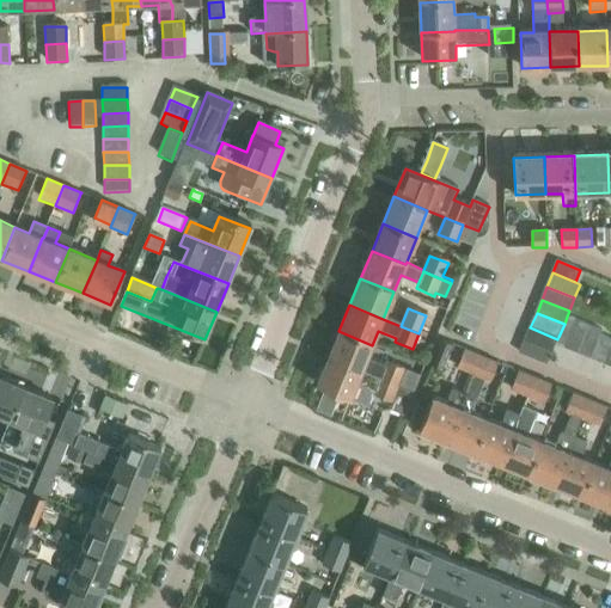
[(579,354),(590,325),(576,320),(566,347),(566,348),(579,354)]
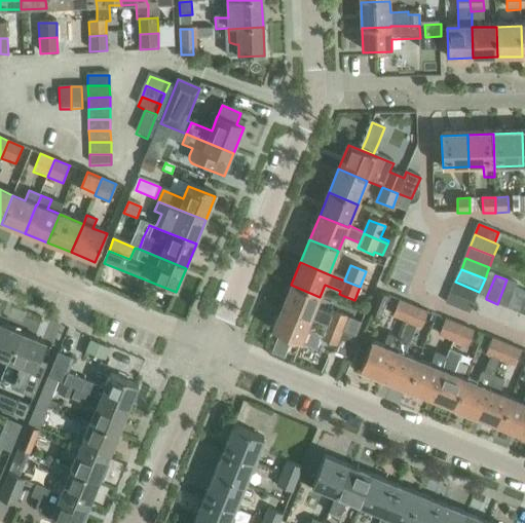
[(509,308),(517,289),(519,285),(507,279),(497,304),(509,308)]
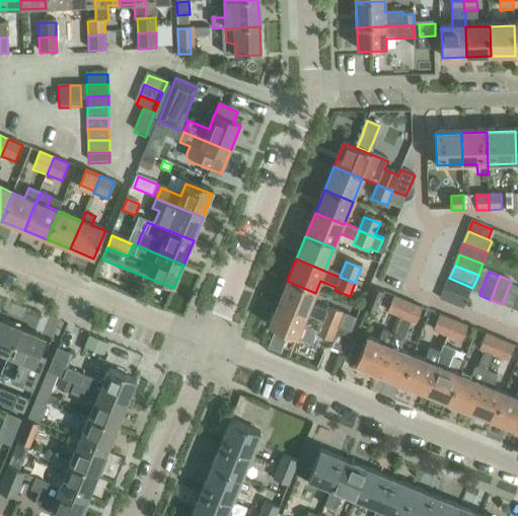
[(446,288),(469,297),(471,291),(472,288),(449,278),(446,288)]
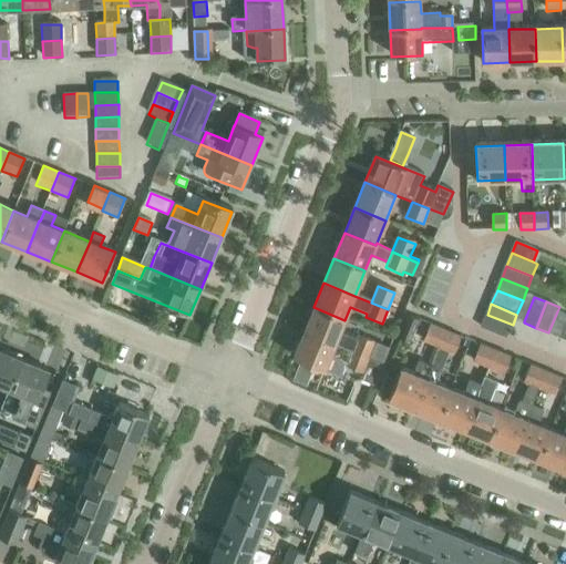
[(345,320),(314,307),(304,332),(368,359),(374,342),(358,336),(357,338),(340,331),(345,320)]
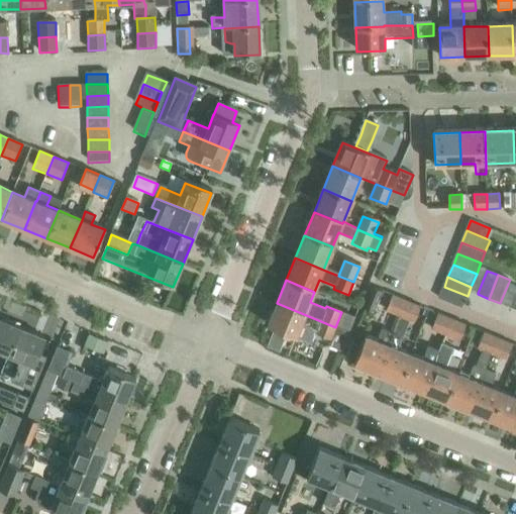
[(512,308),(515,297),(515,287),(508,284),(500,303),(512,308)]
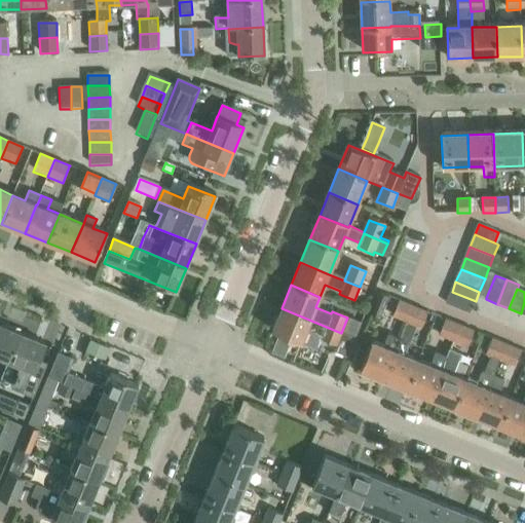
[(471,312),(476,301),(452,292),(447,303),(471,312)]
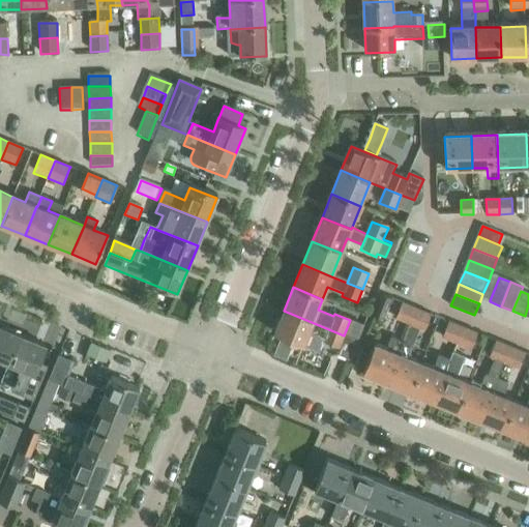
[(403,302),(395,320),(409,325),(416,308),(403,302)]
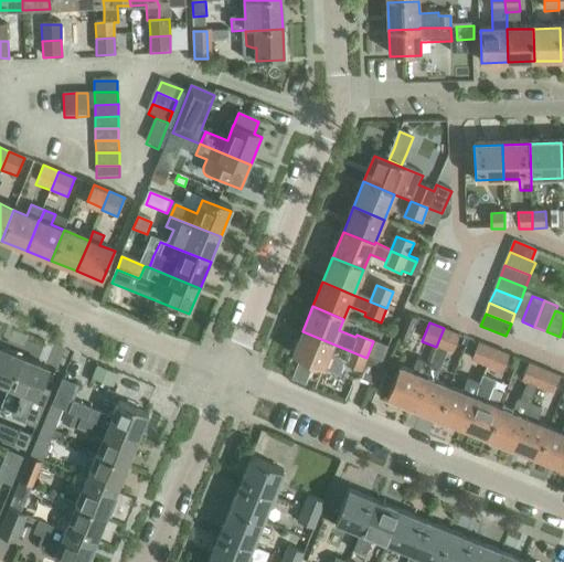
[(444,328),(436,347),(453,353),(460,335),(444,328)]
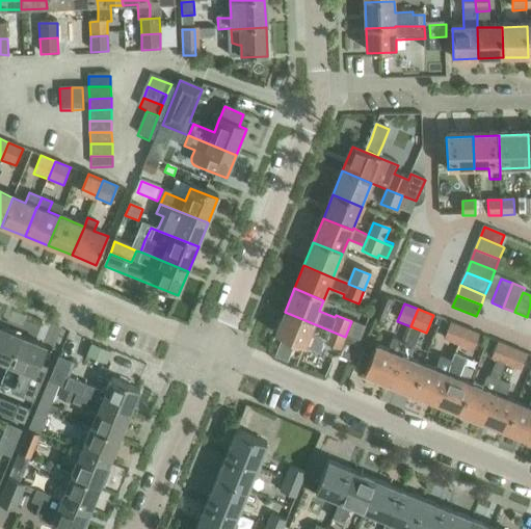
[(359,342),(345,337),(285,312),(274,336),(303,347),(309,335),(325,341),(323,344),(341,351),(339,356),(350,362),(359,342)]
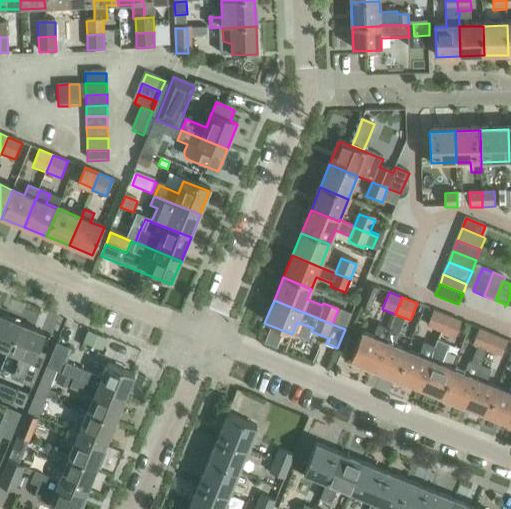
[(440,332),(447,316),(434,311),(428,327),(440,332)]
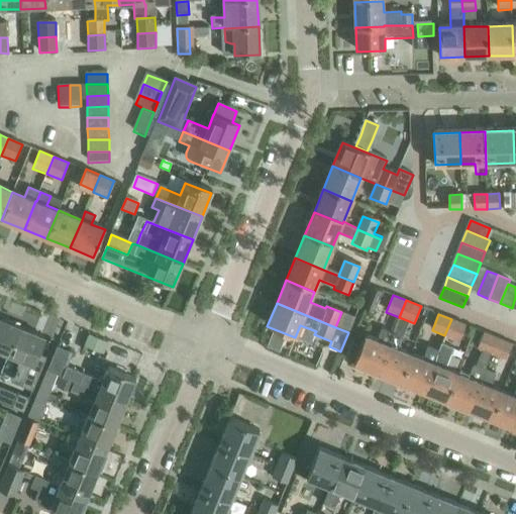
[(0,351),(9,355),(19,327),(0,319),(0,351)]
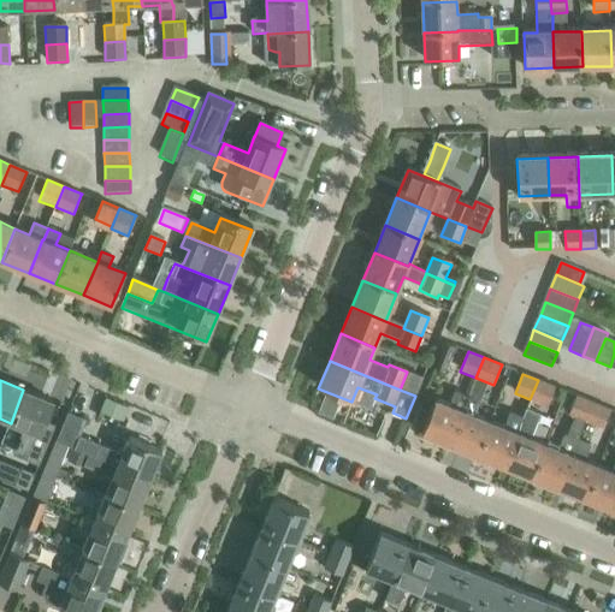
[(549,406),(556,388),(556,387),(538,380),(530,399),(549,406)]
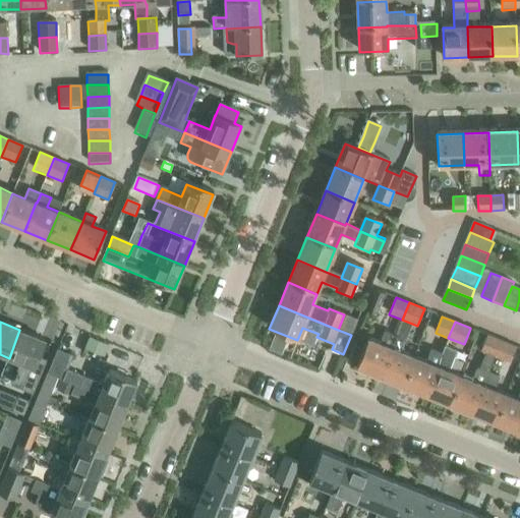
[(33,394),(35,389),(46,360),(38,357),(44,340),(19,330),(9,358),(20,363),(15,377),(22,380),(18,389),(33,394)]
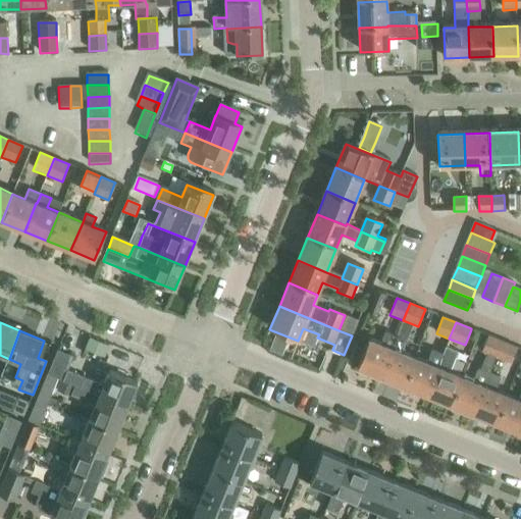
[(392,349),(397,336),(385,332),(380,345),(368,340),(357,368),(380,377),(392,349)]
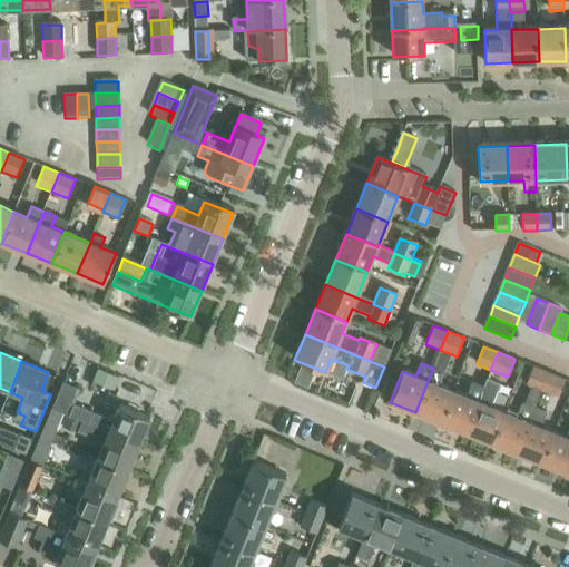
[(527,385),(532,388),(540,391),(548,372),(535,367),(527,385)]
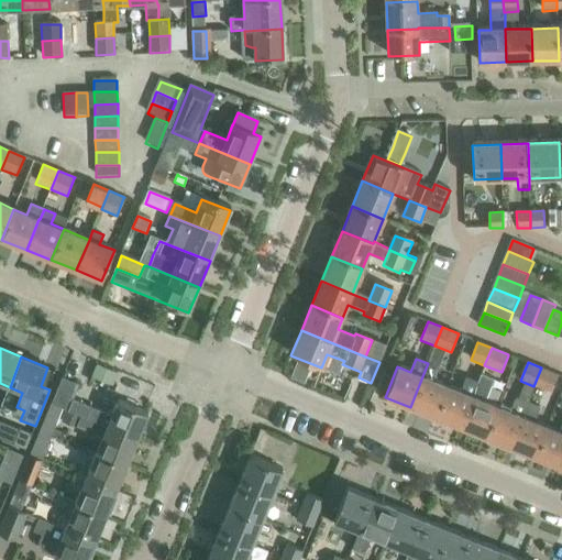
[(434,381),(439,368),(428,363),(422,376),(410,407),(434,417),(448,386),(434,381)]
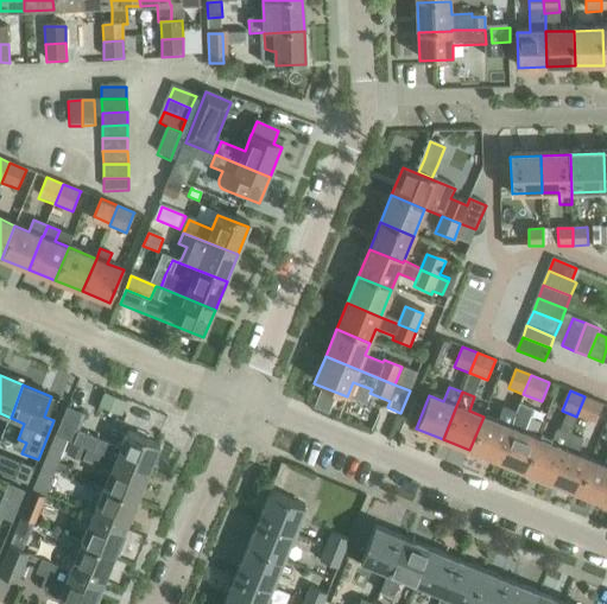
[(595,424),(602,406),(602,405),(585,396),(576,417),(579,417),(595,424)]
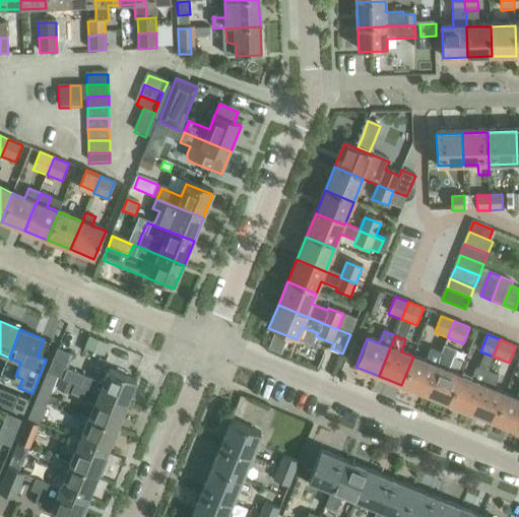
[(449,371),(456,350),(445,346),(442,353),(437,367),(436,366),(425,394),(448,404),(459,375),(449,371)]
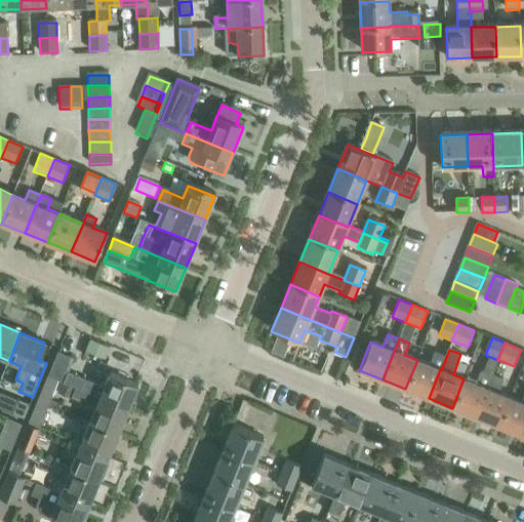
[(417,360),(405,389),(429,398),(440,369),(441,370),(446,357),(435,352),(430,365),(417,360)]
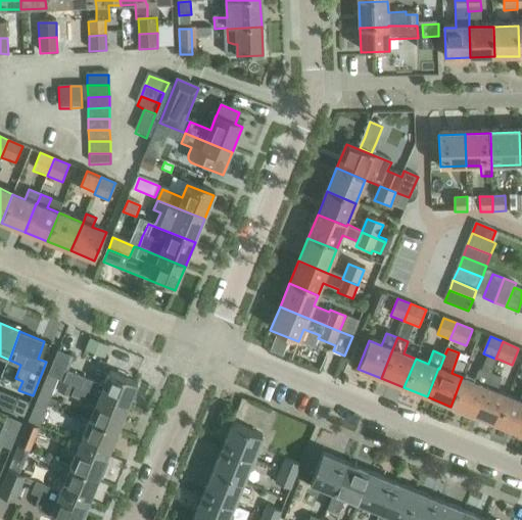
[(58,381),(75,387),(99,396),(99,397),(127,409),(137,384),(108,373),(103,386),(68,371),(74,358),(57,351),(47,376),(58,381)]
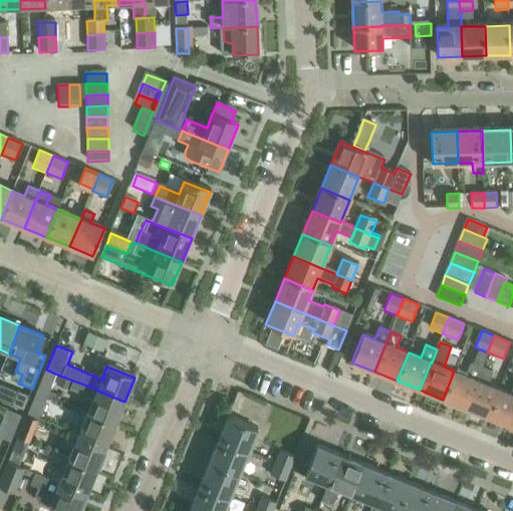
[(117,350),(115,358),(134,364),(136,356),(117,350)]
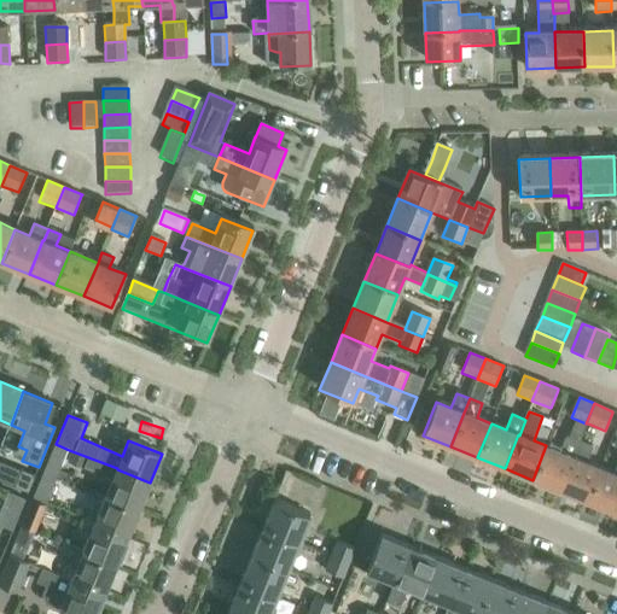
[(533,480),(559,490),(578,442),(571,438),(568,437),(562,452),(546,445),(533,480)]
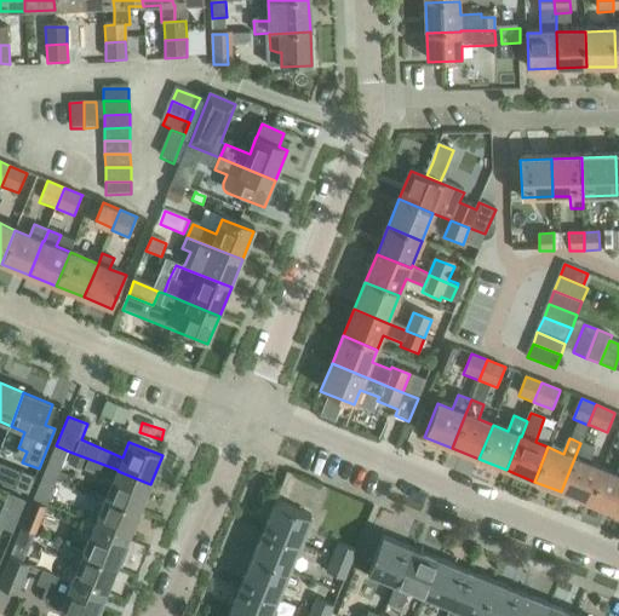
[(596,449),(583,443),(580,443),(561,491),(589,504),(602,470),(590,464),(596,449)]
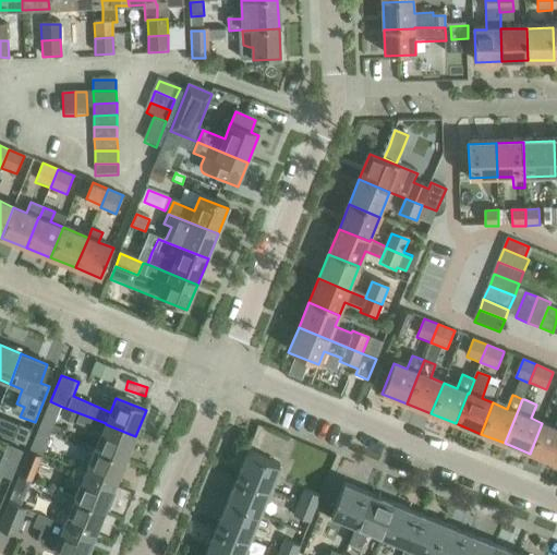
[(52,432),(62,407),(50,401),(40,427),(52,432)]
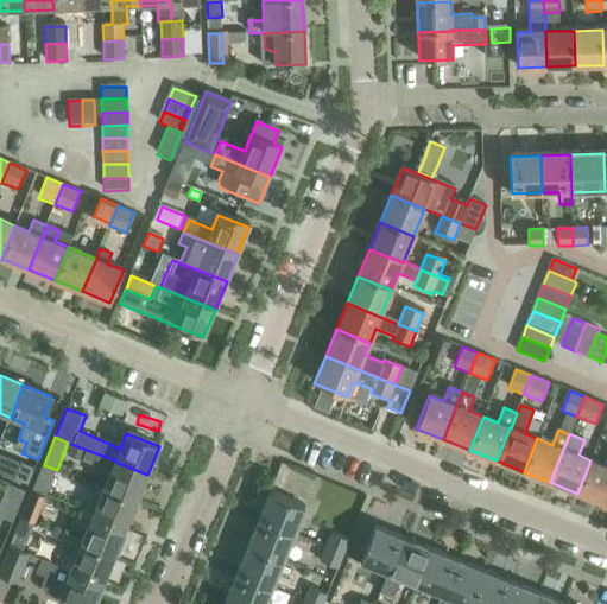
[(606,466),(590,461),(577,494),(606,504),(606,466)]
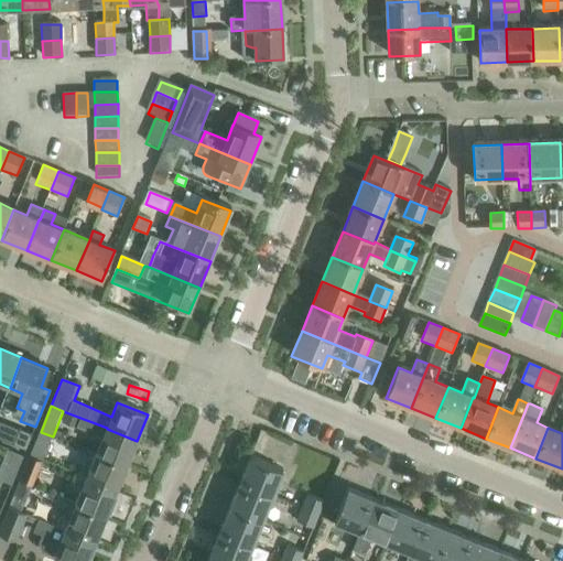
[(96,454),(127,466),(137,441),(107,429),(96,454)]
